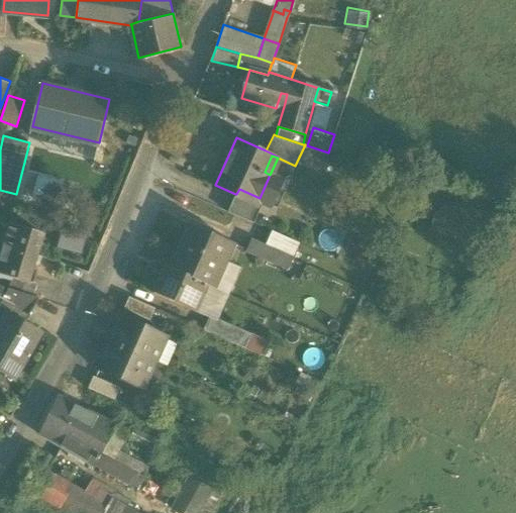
[(260,198),(270,203),(281,180),(270,175),(260,198)]
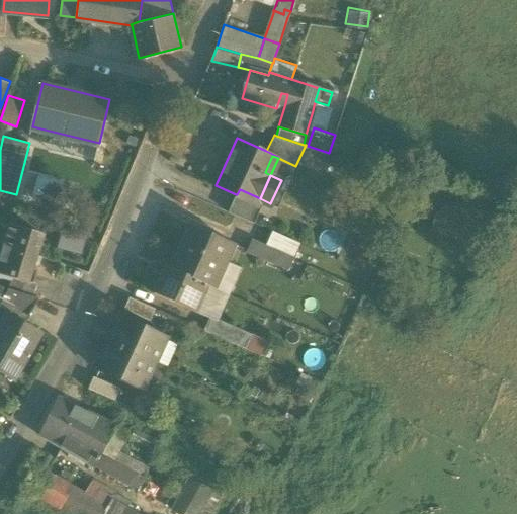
[(288,183),(281,180),(270,203),(277,206),(288,183)]
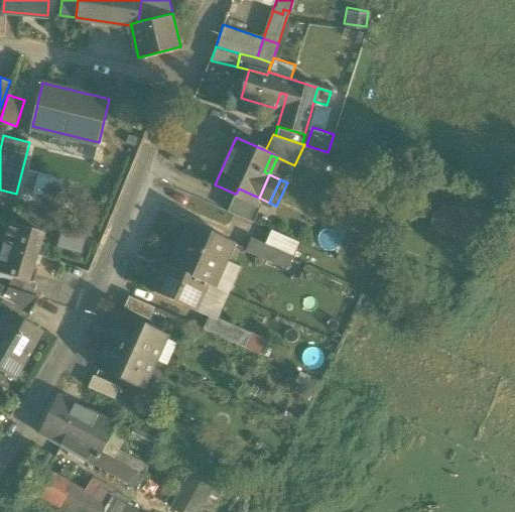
[(228,210),(253,221),(261,204),(257,202),(259,198),(239,188),(236,194),(235,194),(228,210)]
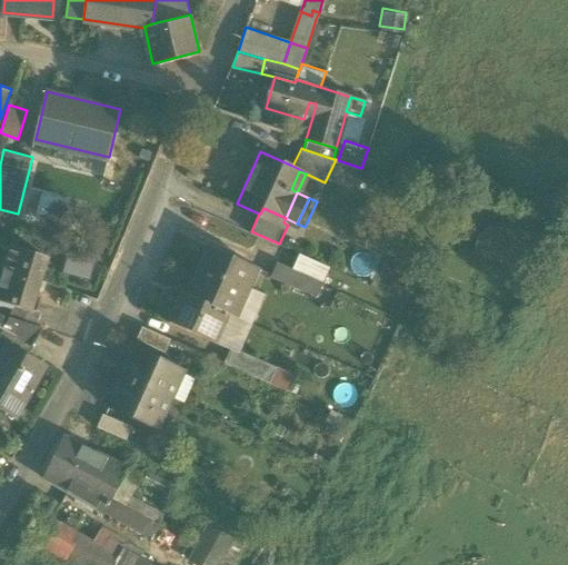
[(486,250),(494,221),(479,233),(475,247),(486,250)]
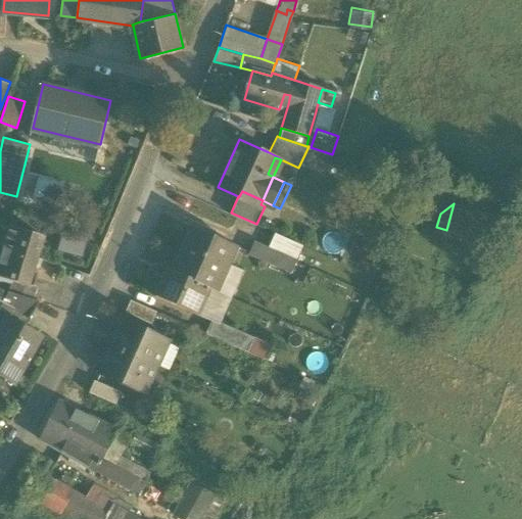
[(0,275),(13,279),(30,284),(30,283),(38,256),(42,244),(44,236),(41,234),(21,228),(10,225),(0,257),(0,275)]
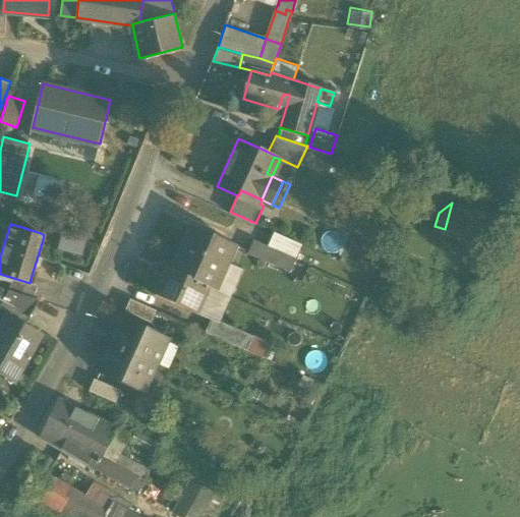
[(191,224),(172,268),(211,285),(221,262),(227,264),(236,243),(191,224)]
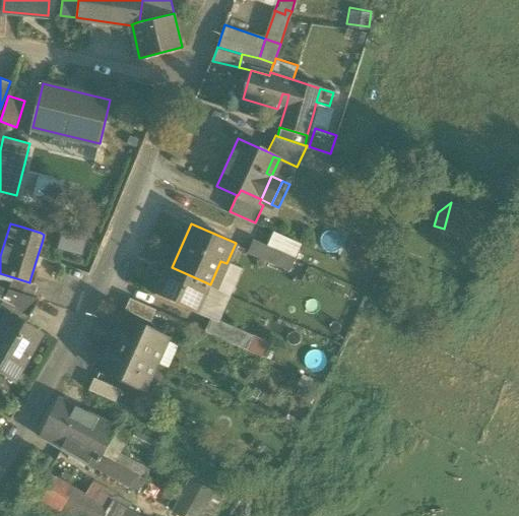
[(273,232),(268,244),(295,256),(301,244),(273,232)]
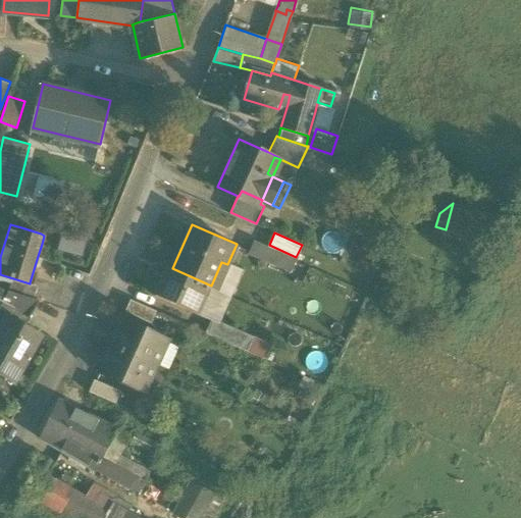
[(291,270),(296,257),(269,245),(254,239),(249,252),(291,270)]
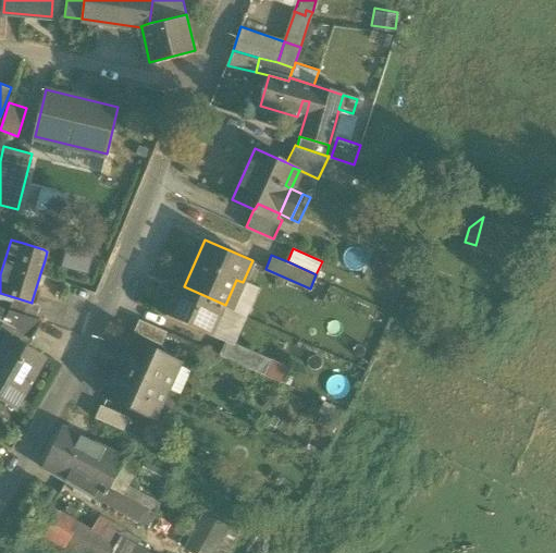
[(224,306),(225,305),(184,286),(178,284),(165,314),(210,334),(223,306),(224,306)]
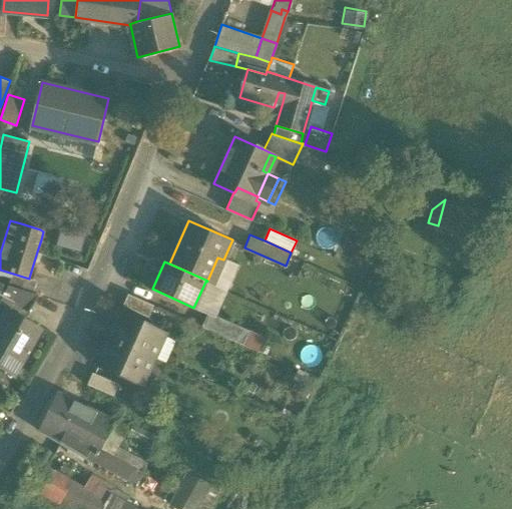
[(8,308),(34,323),(49,297),(33,292),(37,281),(29,278),(29,279),(13,274),(9,285),(20,288),(8,308)]
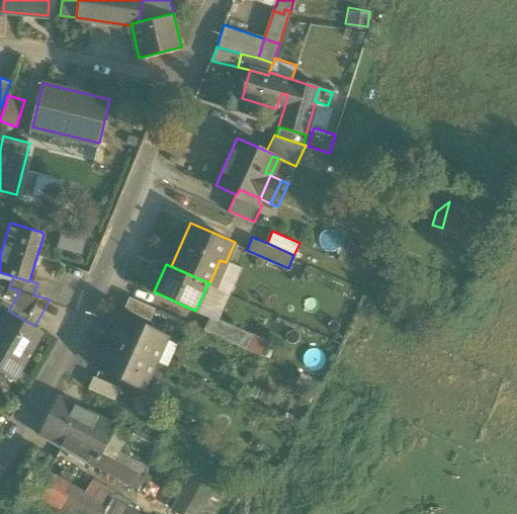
[(124,308),(151,320),(156,308),(130,295),(124,308)]
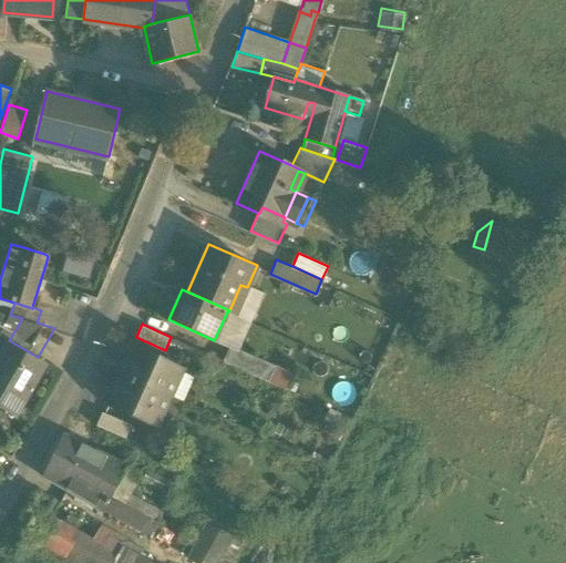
[(0,356),(0,403),(6,395),(22,405),(47,361),(38,357),(9,340),(0,356)]
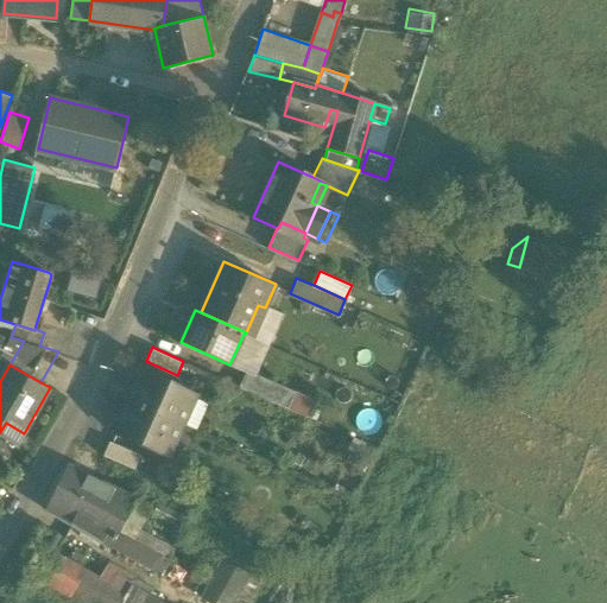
[(239,386),(288,407),(296,389),(247,368),(239,386)]
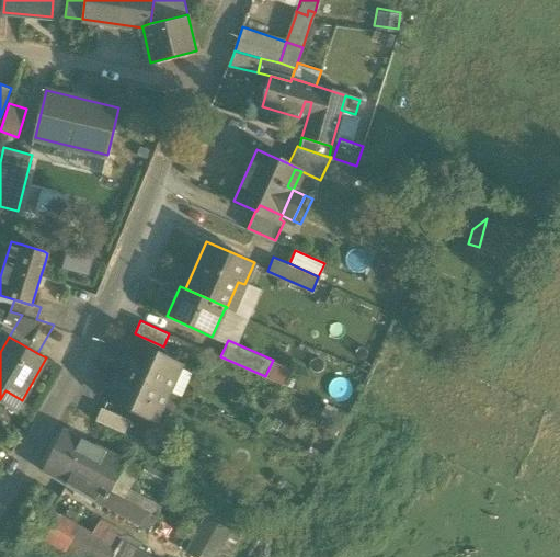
[(133,343),(121,372),(169,393),(182,365),(133,343)]
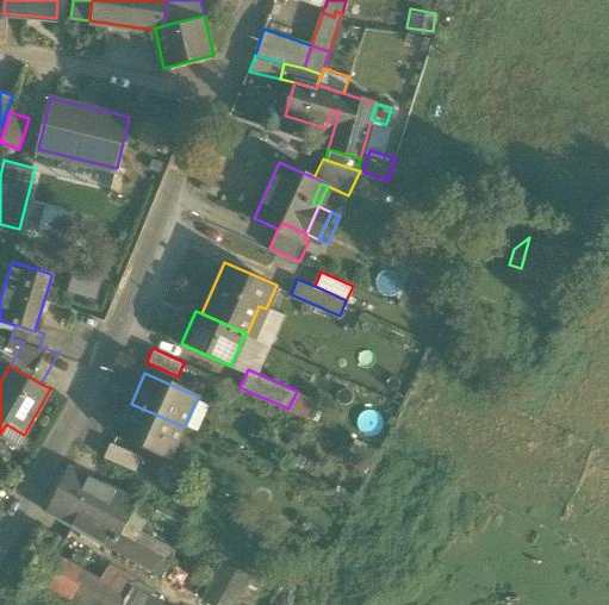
[(171,457),(184,426),(131,404),(117,434),(171,457)]
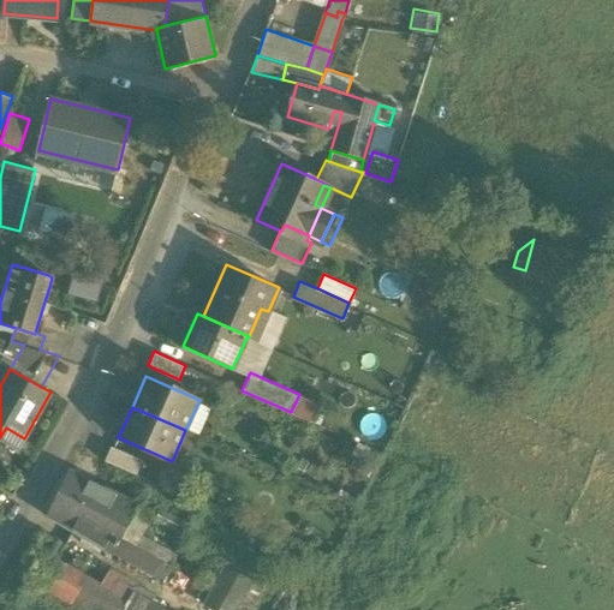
[(106,460),(137,474),(143,460),(112,446),(106,460)]
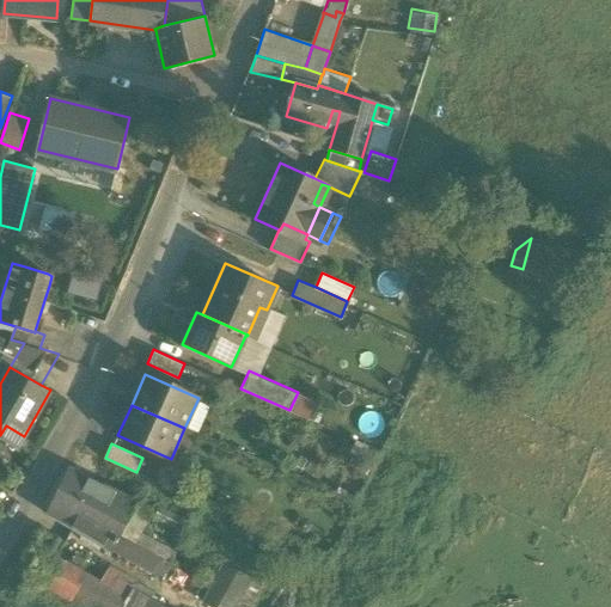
[(111,549),(118,535),(136,500),(69,467),(48,510),(111,549)]
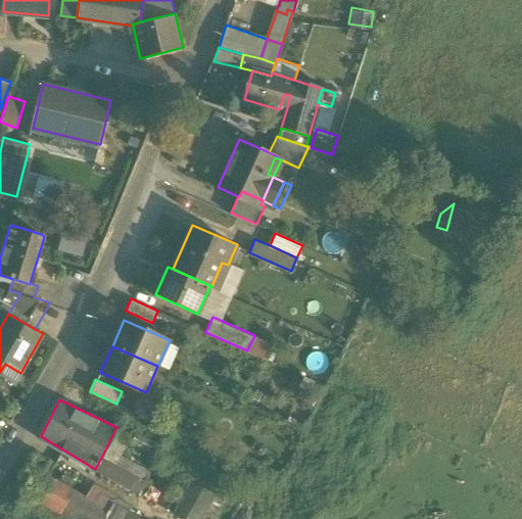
[(116,427),(101,458),(112,463),(129,433),(116,427)]
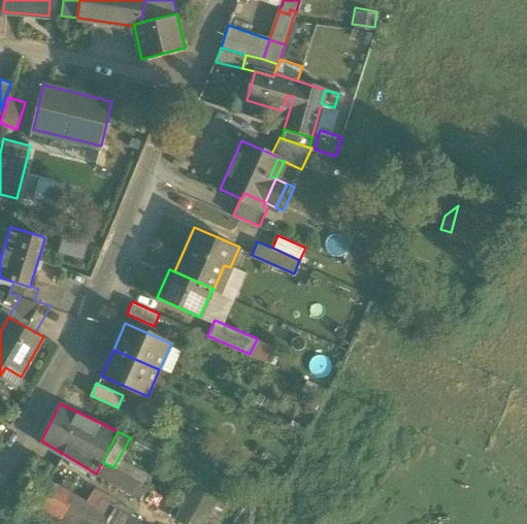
[(105,523),(116,509),(117,505),(103,497),(96,508),(87,501),(45,476),(52,465),(37,456),(31,467),(18,488),(74,523),(105,523)]
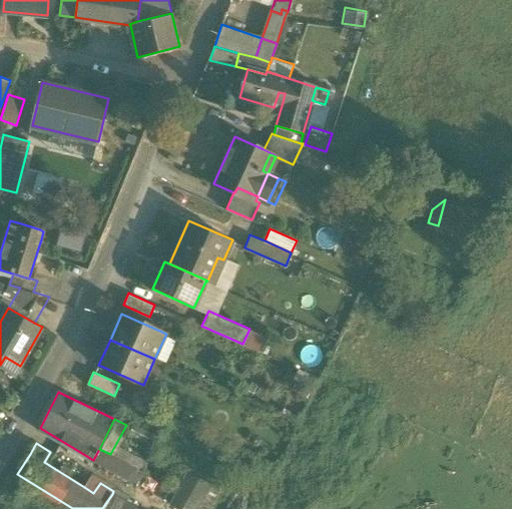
[(135,468),(110,454),(99,449),(93,460),(122,476),(123,475),(128,479),(135,468)]
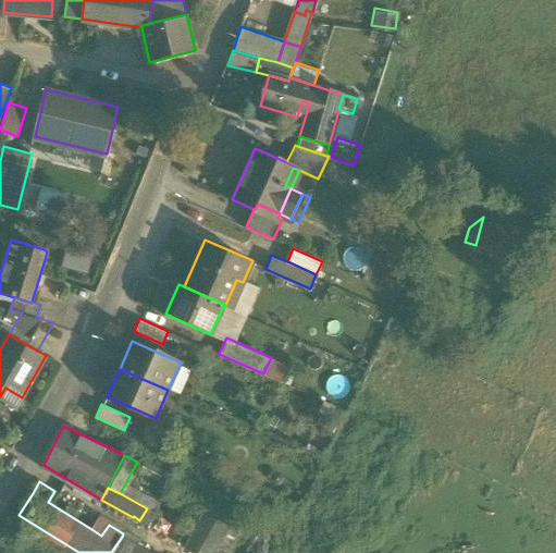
[(101,514),(91,529),(101,536),(109,525),(123,533),(126,530),(126,528),(101,514)]
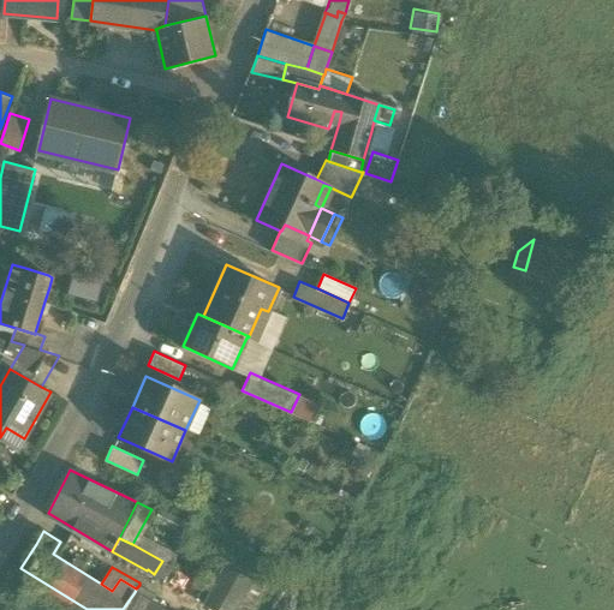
[(212,609),(213,609),(237,609),(252,581),(233,570),(212,609)]
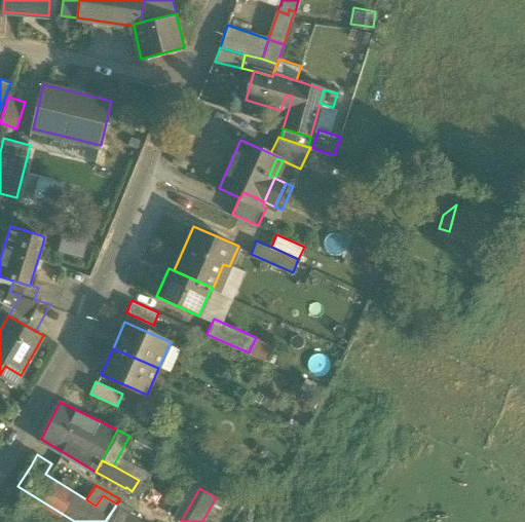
[(116,504),(115,507),(129,515),(134,509),(119,500),(116,504)]
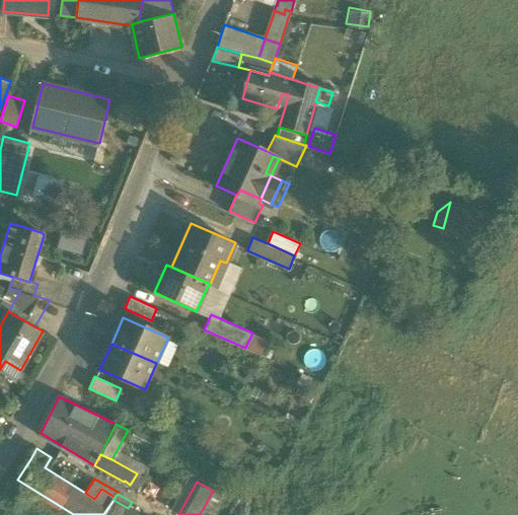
[(138,514),(128,508),(114,500),(103,514),(138,514)]
